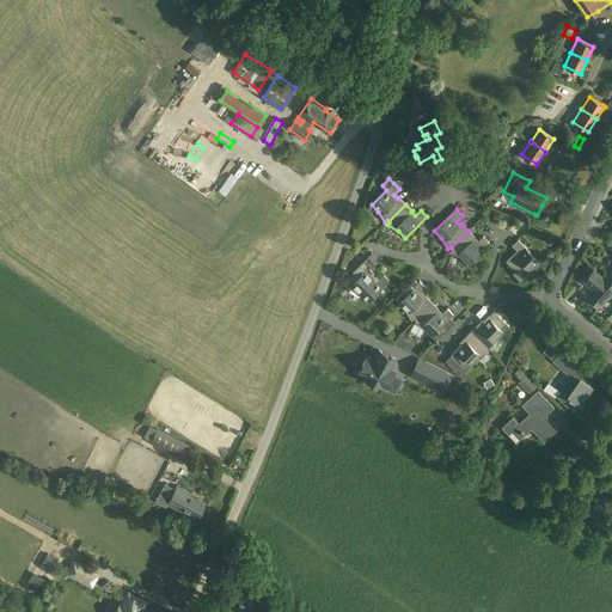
[(451,251),(460,257),(467,264),(490,243),(484,237),(478,242),(475,238),(475,237),(469,231),(451,248),(452,249),(451,251)]
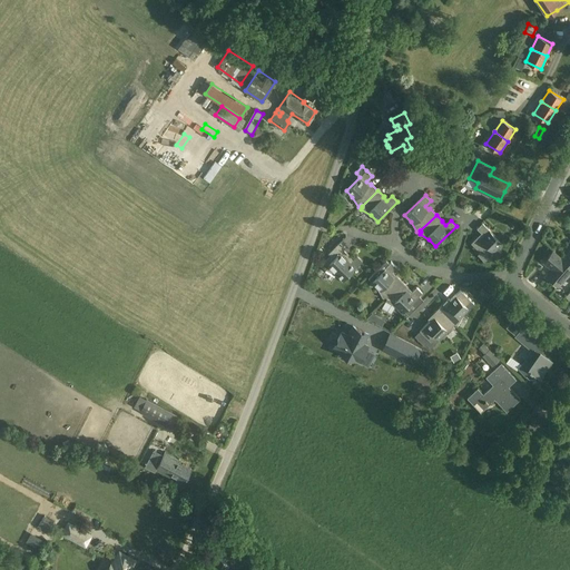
[(478,236),(471,243),(480,252),(478,255),(484,262),(489,258),(491,259),(497,249),(503,243),(482,223),(477,228),(482,234),(479,237),(478,236)]
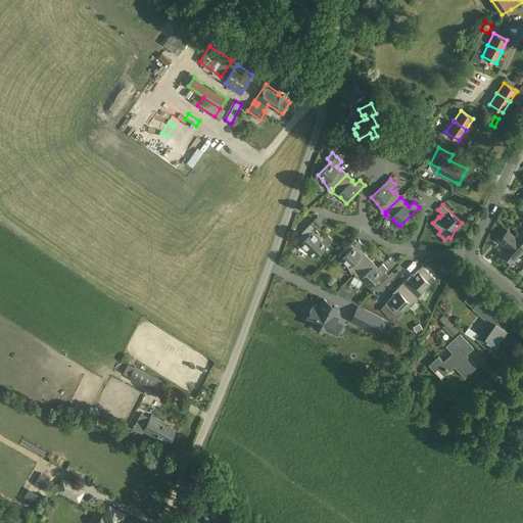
[(315,229),(317,227),(312,222),(301,233),(303,235),(297,241),(300,244),(299,247),(308,252),(315,258),(332,240),(328,235),(323,239),(320,236),(321,235),(315,229)]
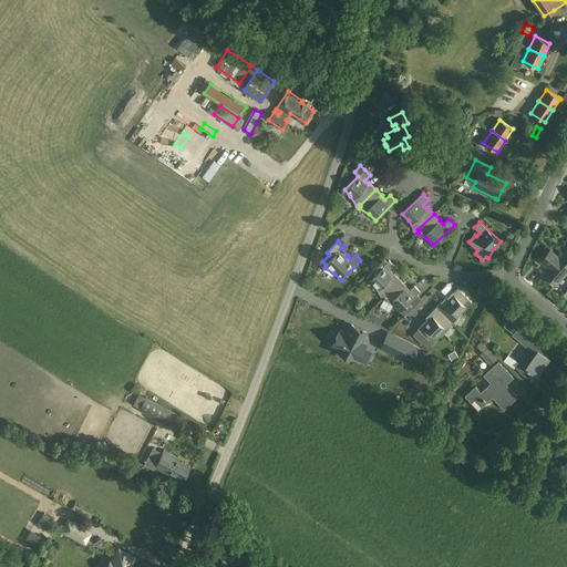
[(549,268),(544,275),(555,284),(566,270),(566,264),(559,258),(559,257),(550,249),(540,260),(549,268)]
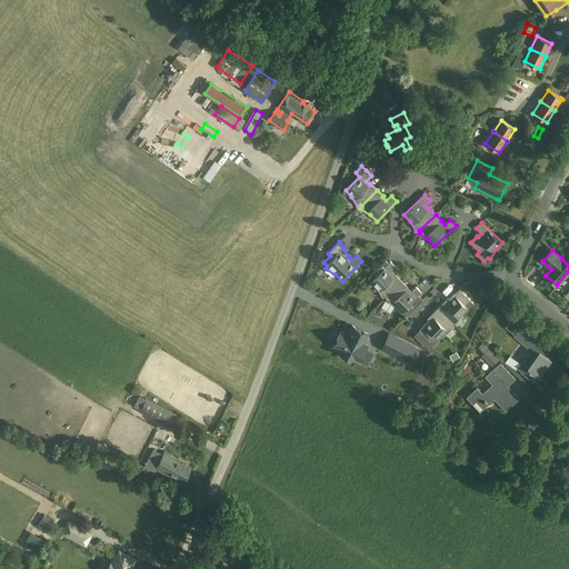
[(395,276),(391,272),(397,267),(391,261),(389,262),(386,260),(368,278),(371,281),(370,281),(377,288),(382,298),(386,297),(402,281),(396,275),(395,276)]
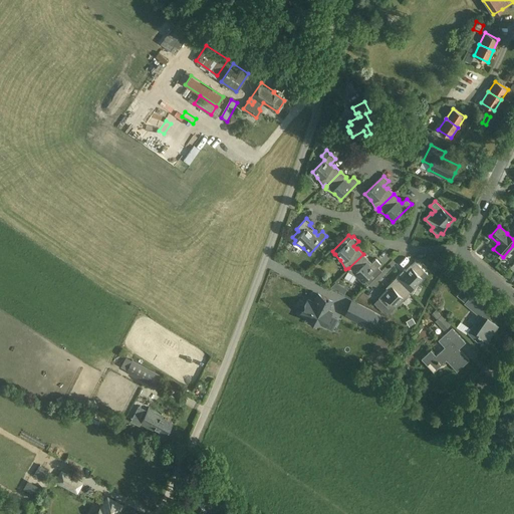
[(375,277),(372,273),(381,264),(376,259),(371,264),(367,260),(368,259),(363,254),(348,268),(349,269),(348,271),(356,276),(362,282),(364,280),(368,284),(375,277)]
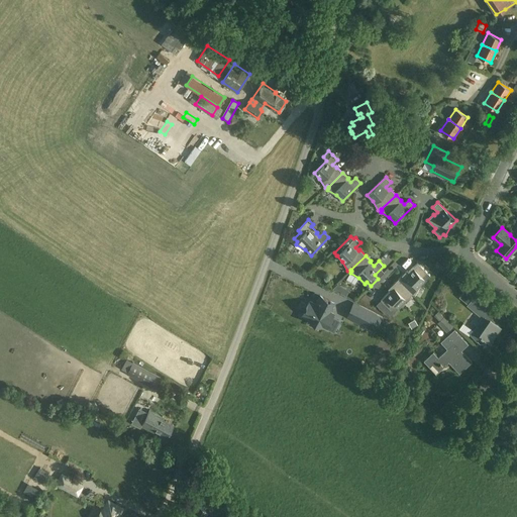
[(408,272),(404,275),(403,274),(398,280),(412,294),(413,294),(415,295),(420,286),(431,276),(418,263),(409,273),(408,272)]
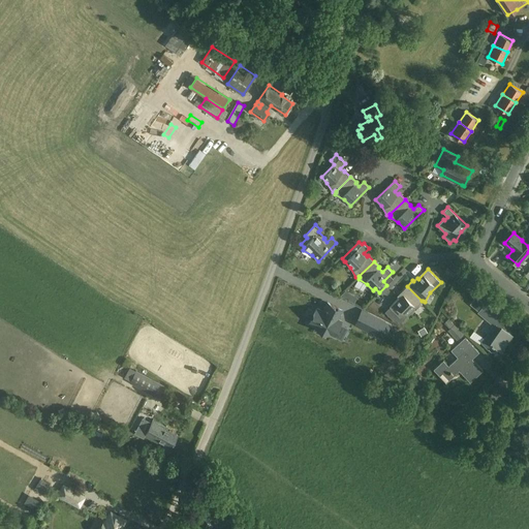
[(422,301),(407,286),(401,292),(402,292),(398,297),(399,298),(390,307),(403,320),(413,310),(423,304),(421,302),(422,301)]
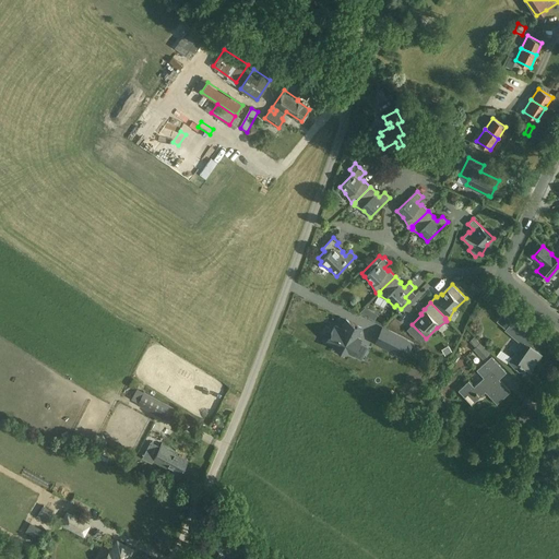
[(510,361),(519,371),(533,368),(532,365),(540,353),(537,349),(542,342),(515,319),(513,321),(503,312),(497,321),(507,330),(513,335),(514,333),(524,341),(510,361)]
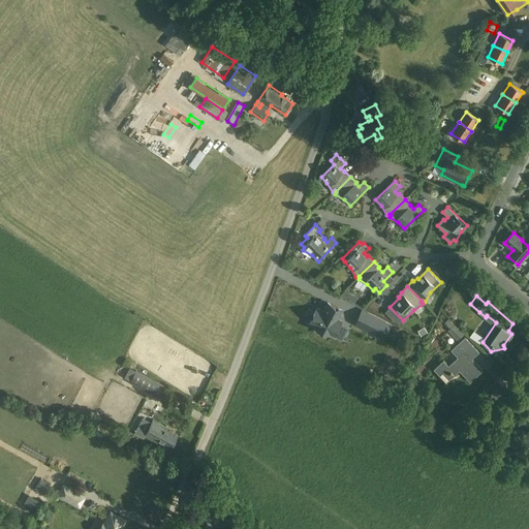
[(315,327),(330,334),(331,333),(334,335),(342,320),(338,318),(342,310),(328,303),(323,311),(317,308),(310,322),(316,325),(315,327)]
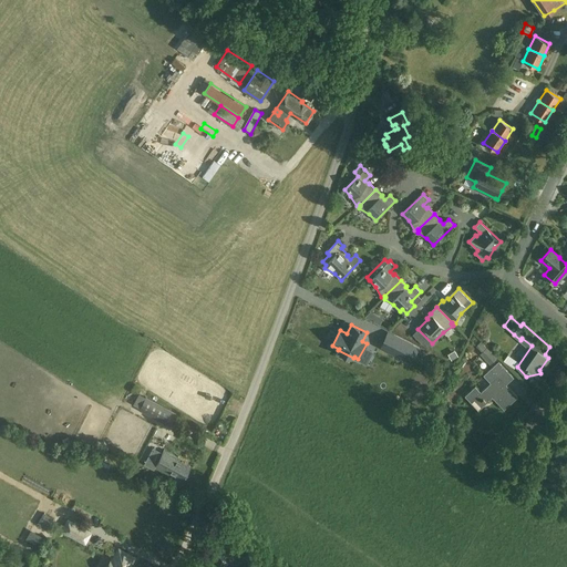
[(391,349),(412,360),(419,348),(398,337),(391,349)]
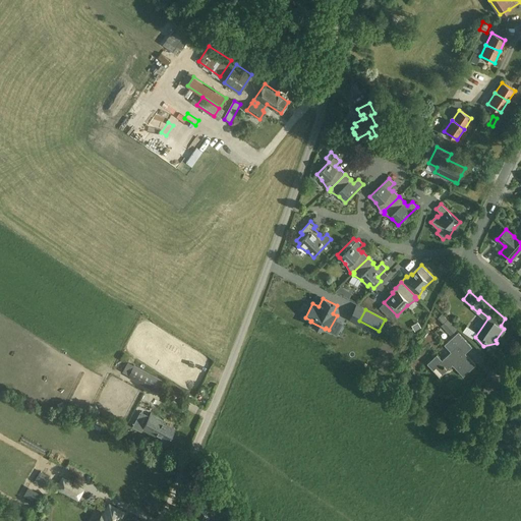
[(441,325),(450,335),(456,329),(447,319),(441,325)]
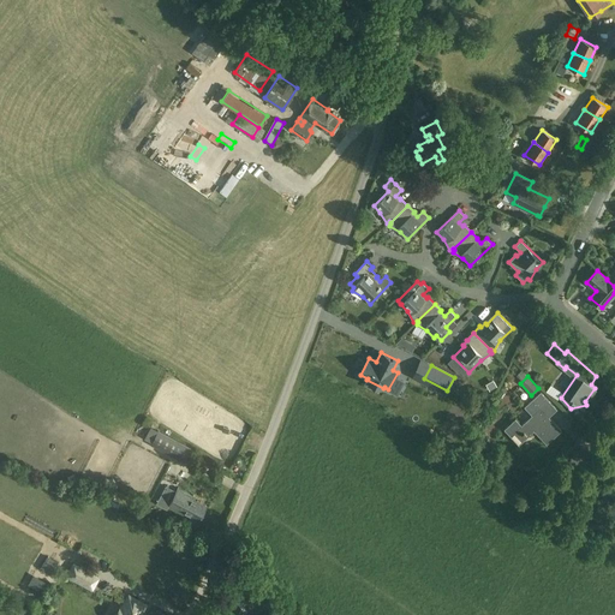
[(556,377),(551,384),(563,393),(568,387),(556,377)]
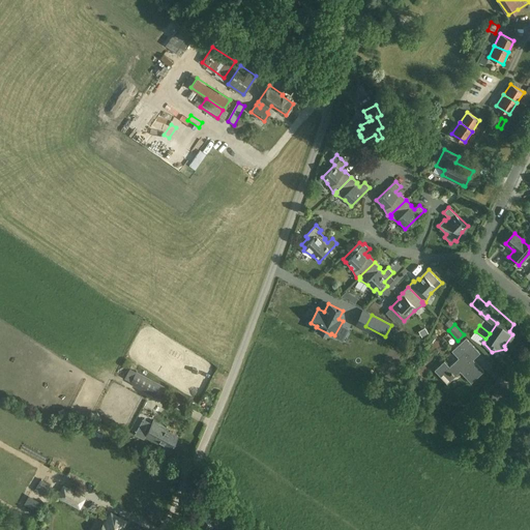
[(444,360),(434,370),(447,383),(450,380),(449,379),(461,369),(472,381),(483,371),(469,355),(477,348),(466,336),(451,350),(459,357),(449,366),(444,360)]
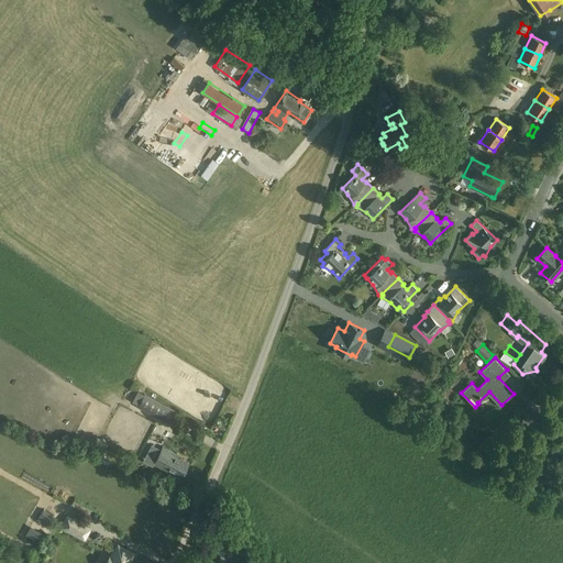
[(175,410),(145,394),(142,399),(139,405),(139,407),(168,422),(175,410)]
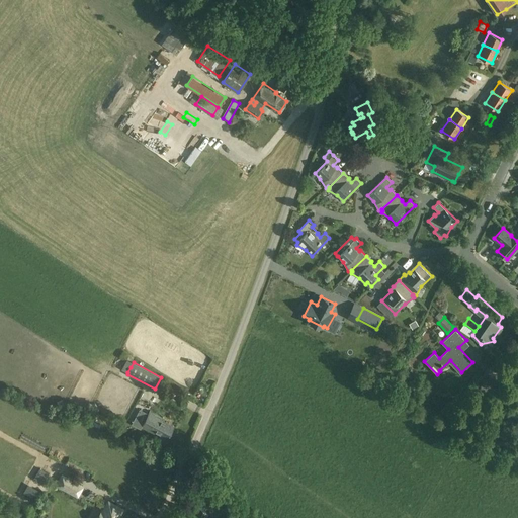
[(131,367),(124,364),(121,369),(127,372),(131,367)]
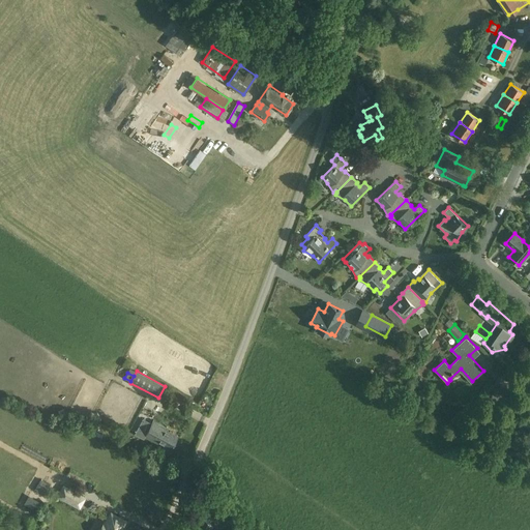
[(166,430),(167,428),(153,420),(147,432),(145,431),(142,435),(145,437),(158,444),(159,443),(172,449),(178,436),(166,430)]
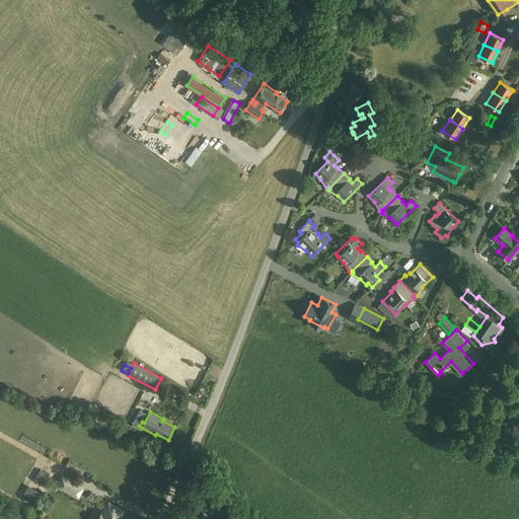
[(84,487),(62,474),(55,486),(78,499),(84,487)]
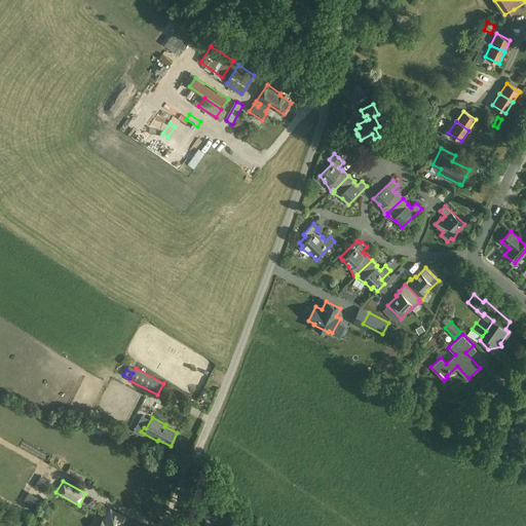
[(104,516),(98,525),(122,525),(121,525),(126,516),(109,506),(104,516)]
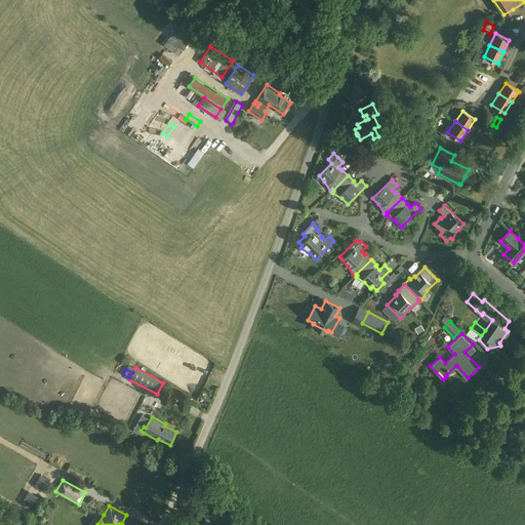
[(224,512),(232,522),(239,517),(231,507),(224,512)]
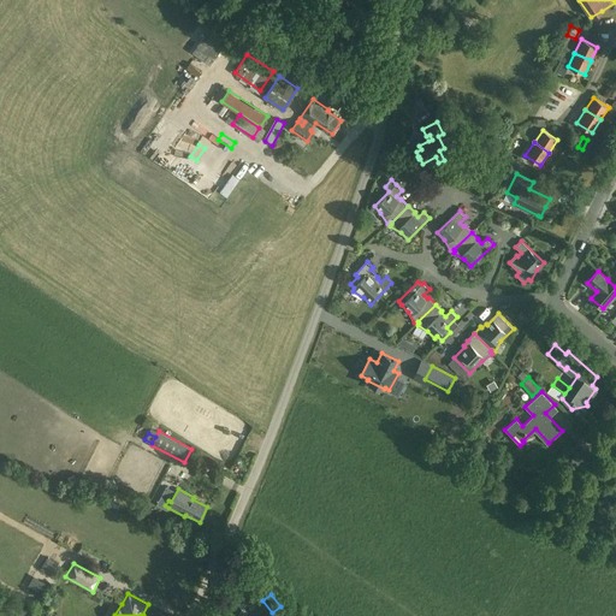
[(247,615),(246,615),(248,612),(236,600),(220,615),(247,615)]
